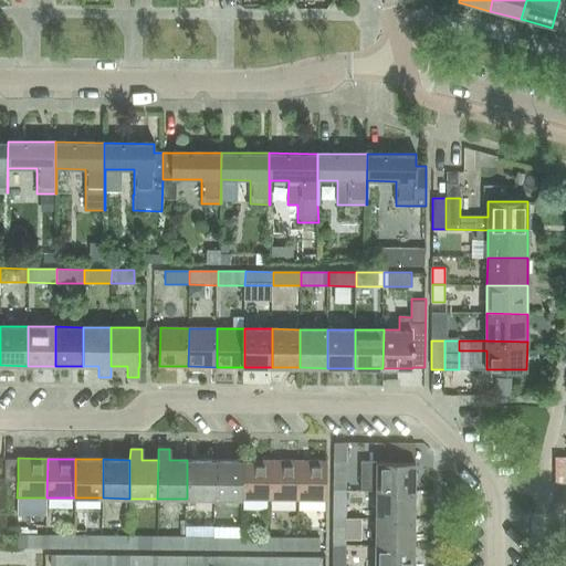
[(18,481),(18,460),(4,460),(4,481),(18,481)]
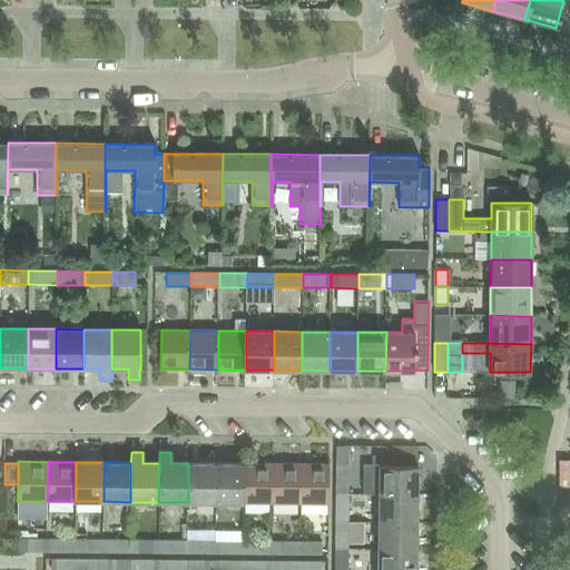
[(216,502),(216,463),(188,463),(188,502),(216,502)]
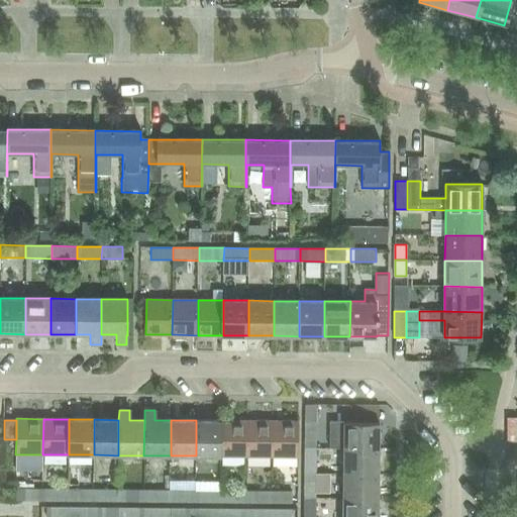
[(221,456),(221,420),(196,420),(196,455),(221,456)]
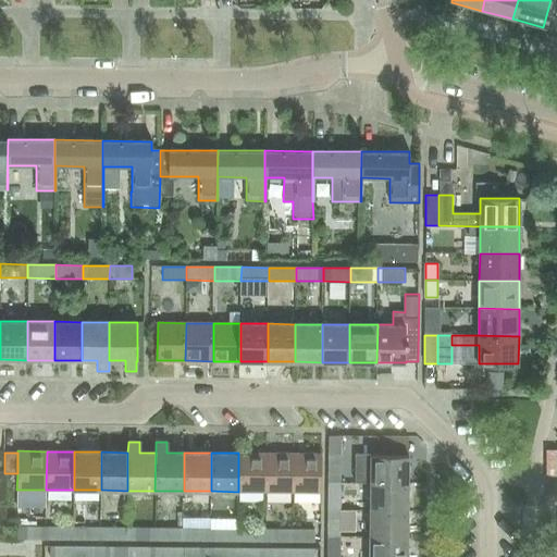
[(265,492),(265,454),(238,453),(238,492),(265,492)]
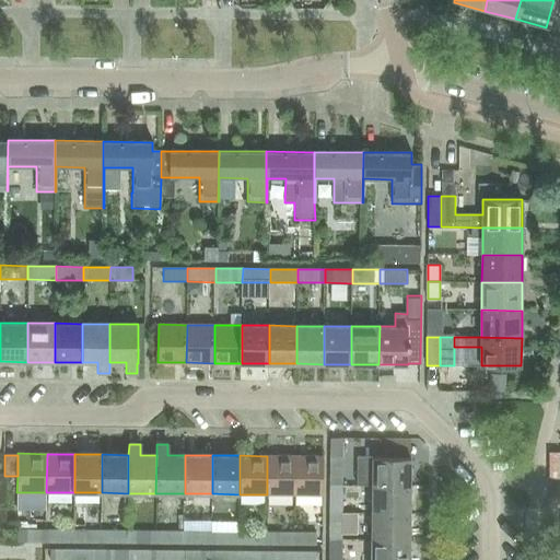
[(294,494),(295,456),(267,456),(267,494),(294,494)]
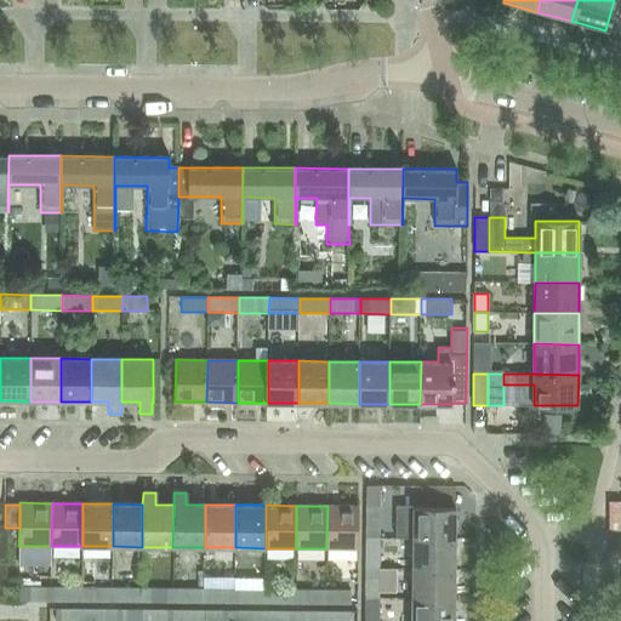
[(358,548),(358,506),(328,506),(326,548),(358,548)]
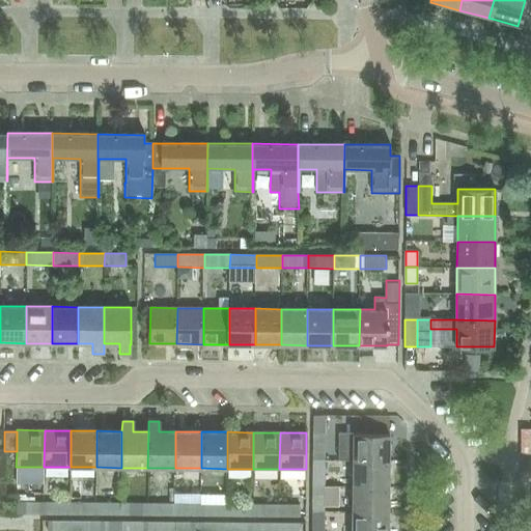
[(352,460),(389,460),(389,434),(353,434),(352,460)]
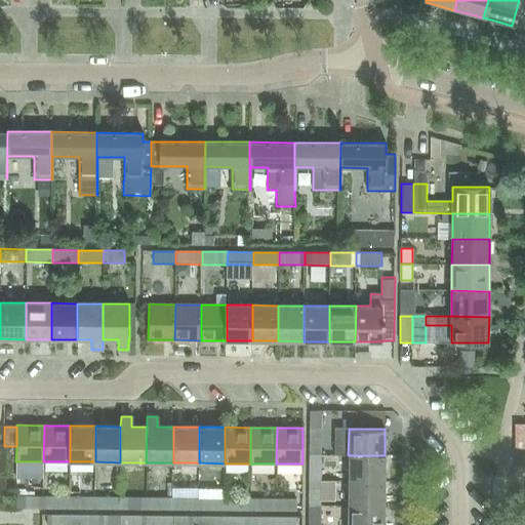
[(308,454),(320,455),(321,430),(309,430),(308,454)]
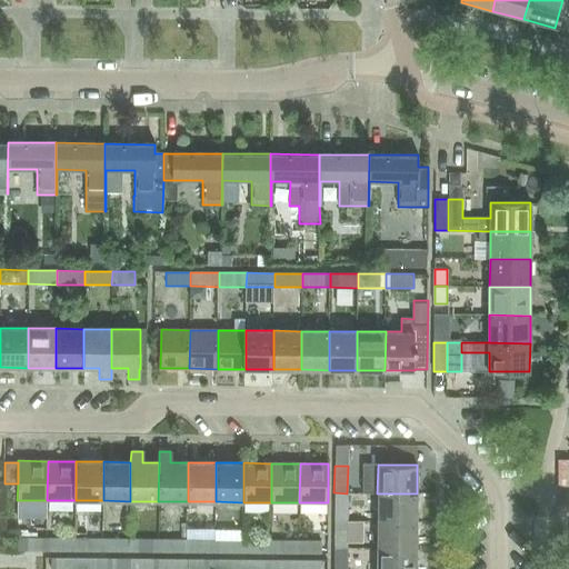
[(347,521),(347,493),(333,492),(333,521),(347,521)]
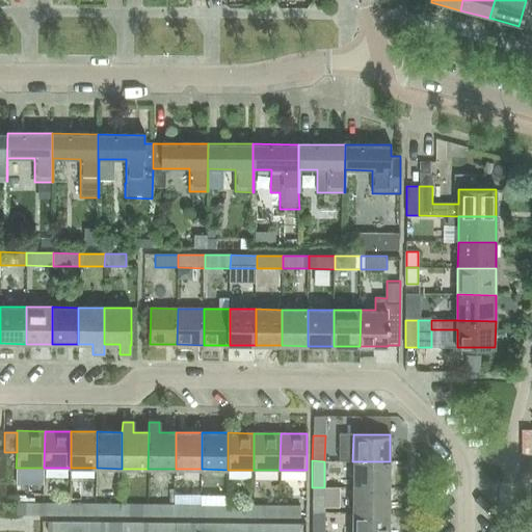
[(389,487),(390,461),(352,461),(352,486),(389,487)]
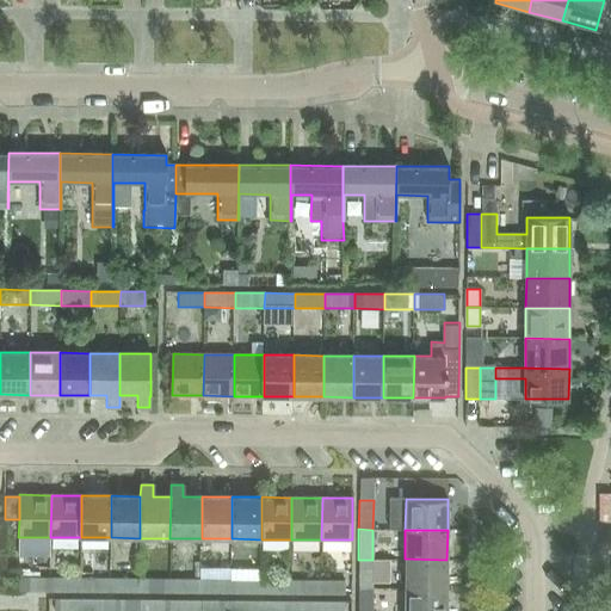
[(446,590),(446,560),(405,559),(405,590),(446,590)]
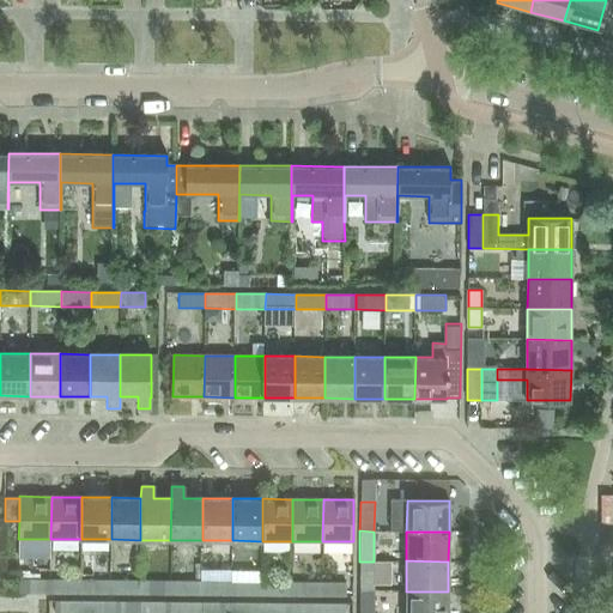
[(374,590),(374,562),(359,562),(359,590),(374,590)]
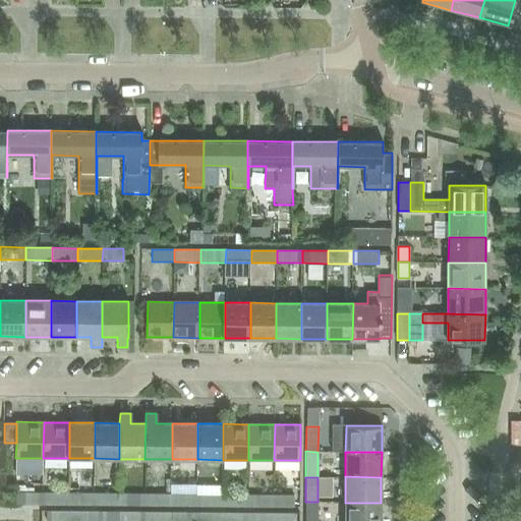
[(43,505),(43,493),(15,493),(15,504),(43,505)]
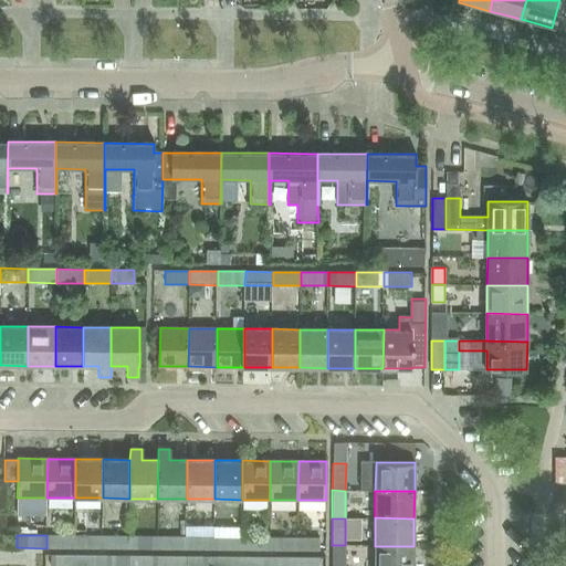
[(75,548),(75,536),(46,535),(46,548),(75,548)]
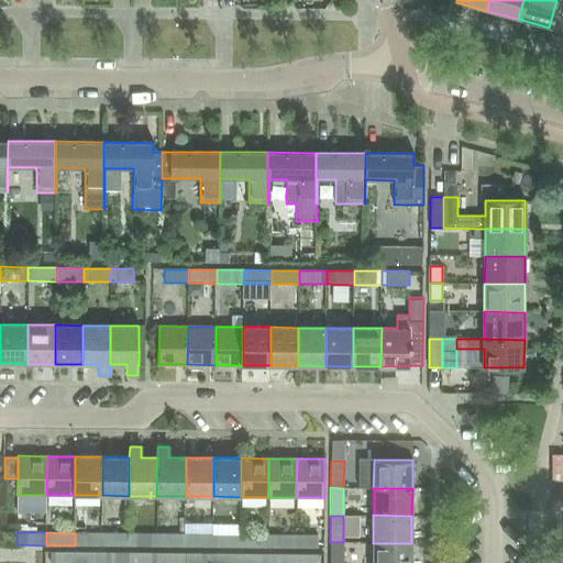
[(101,547),(101,533),(75,533),(75,545),(101,547)]
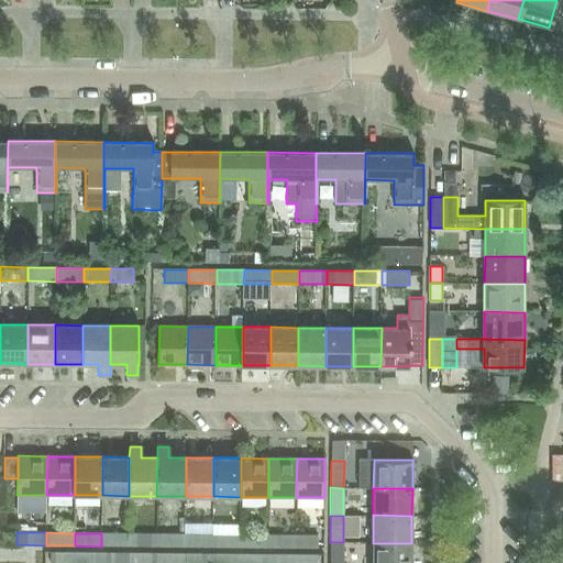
[(129,547),(129,533),(101,533),(101,547),(129,547)]
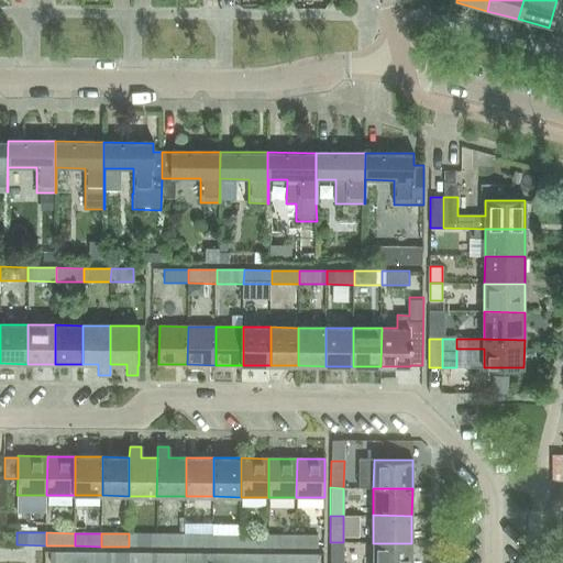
[(156,547),(156,533),(129,533),(129,547),(156,547)]
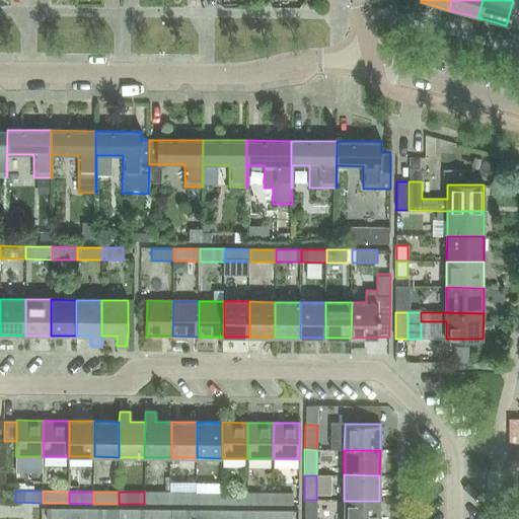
[(170,505),(170,492),(144,492),(144,504),(170,505)]
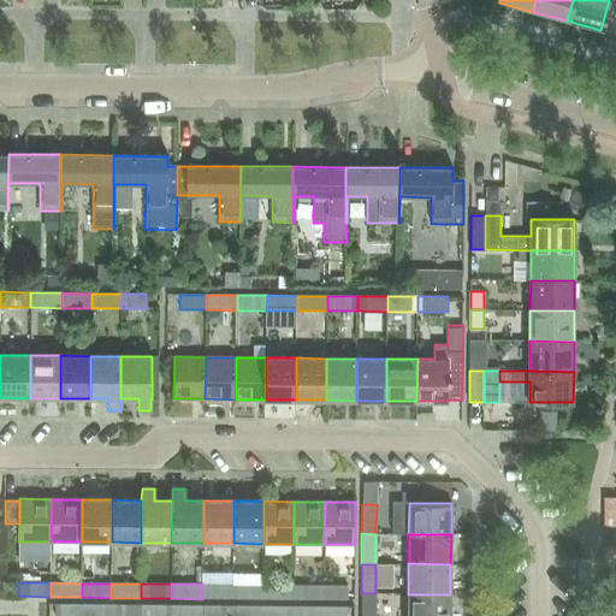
[(234,599),(234,584),(202,584),(202,599),(234,599)]
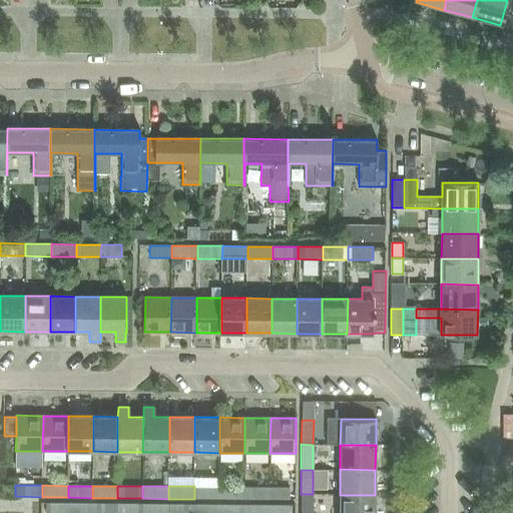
[(218,499),(218,487),(194,486),(194,499),(218,499)]
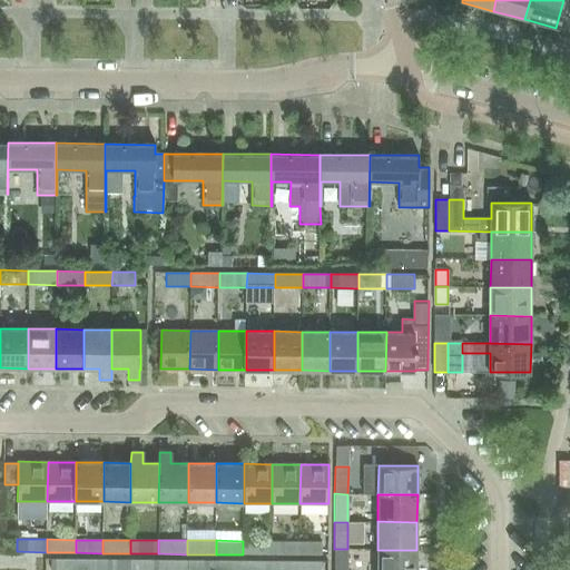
[(272,556),(272,541),(243,541),(243,554),(272,556)]
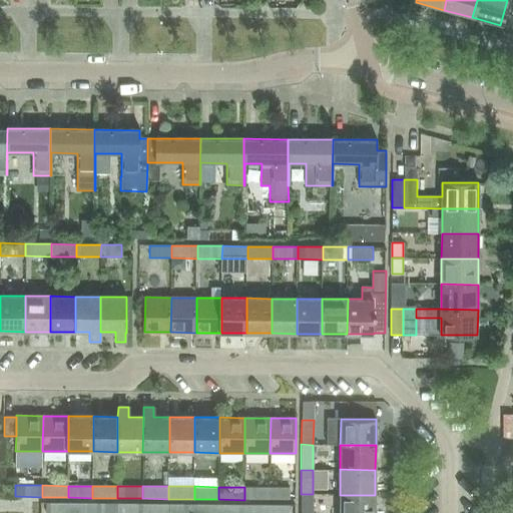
[(270,500),(270,487),(244,487),(244,500),(270,500)]
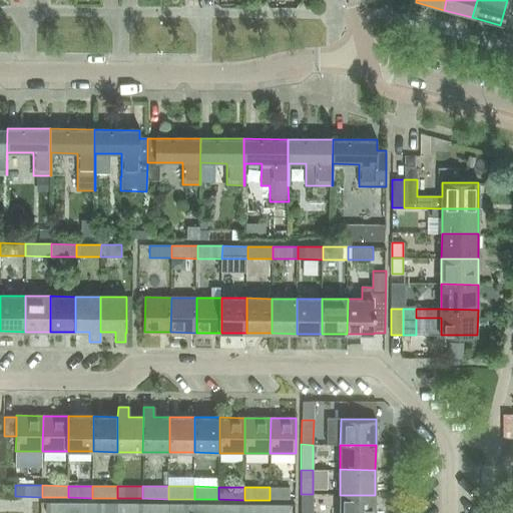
[(290,500),(289,499),(290,487),(270,487),(270,500),(290,500)]
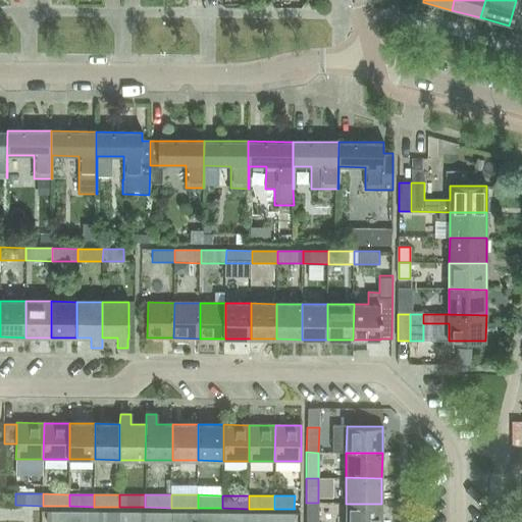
[(317,521),(318,503),(306,503),(305,521),(317,521)]
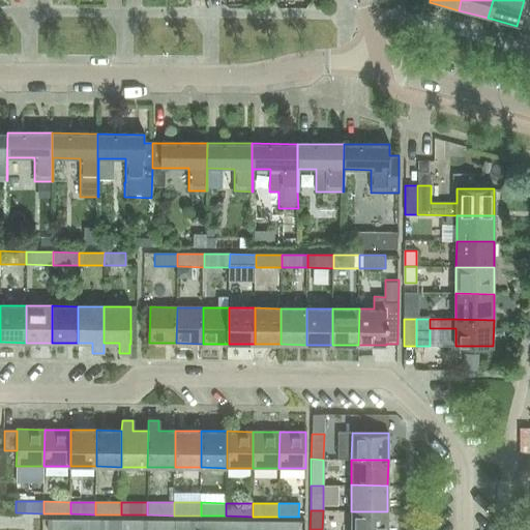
[(386,529),(387,511),(351,511),(350,529),(386,529)]
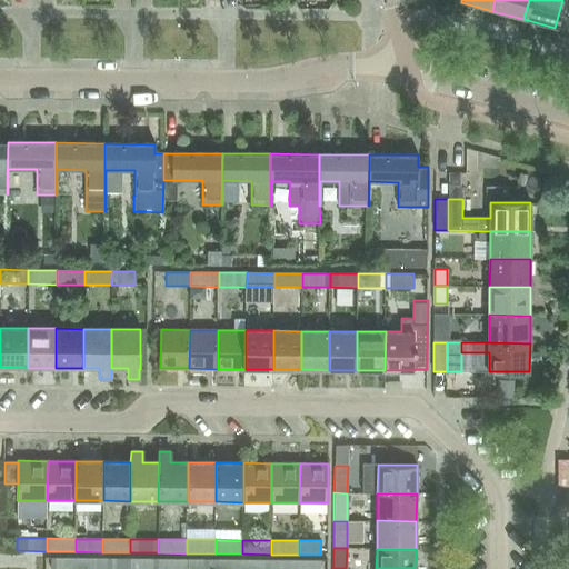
[(73,568),(75,558),(50,558),(50,568),(73,568)]
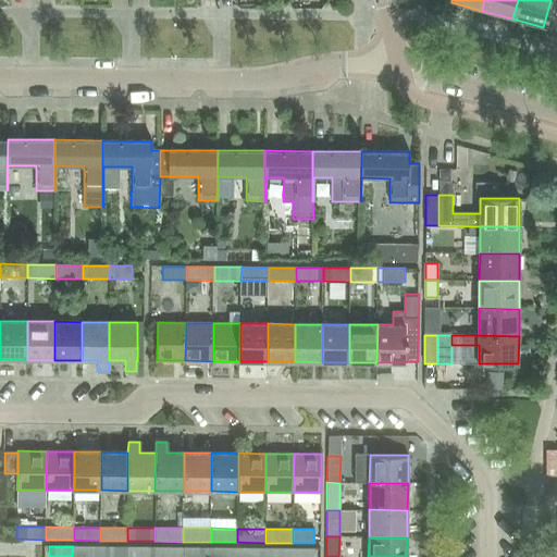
[(99,556),(100,546),(73,546),(72,556),(99,556)]
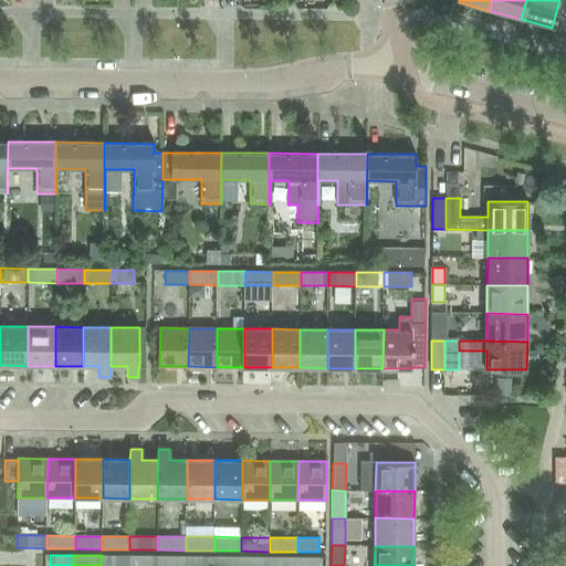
[(129,565),(129,555),(102,555),(101,565),(129,565)]
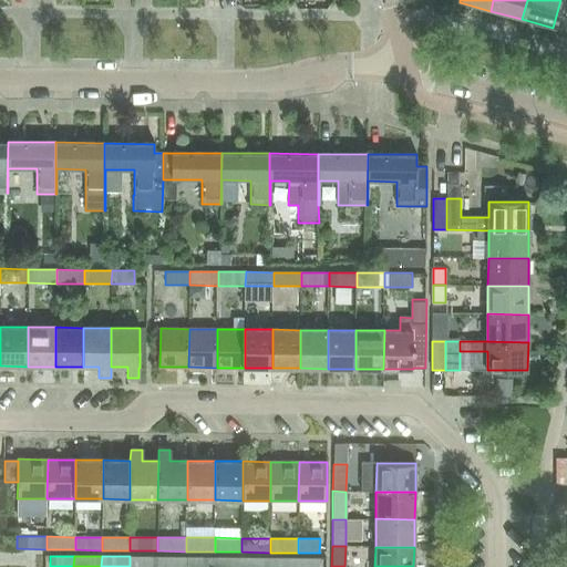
[(157,566),(157,556),(130,556),(130,566),(157,566)]
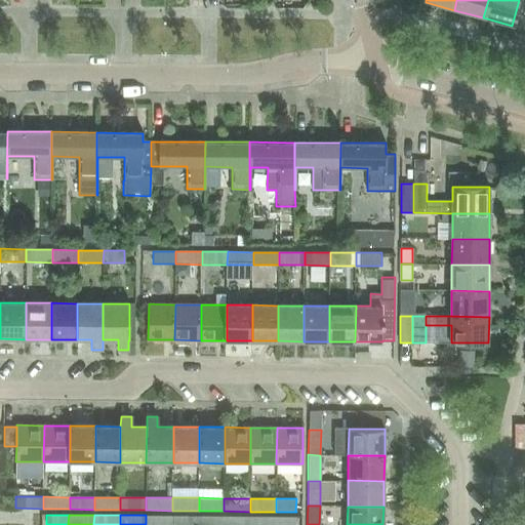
[(172,524),(172,516),(146,515),(146,524),(172,524)]
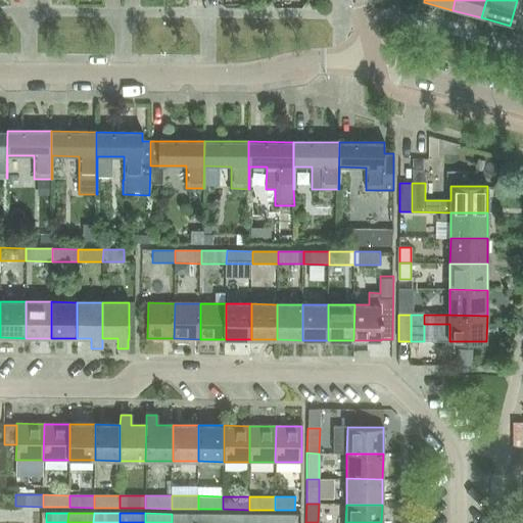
[(195,522),(196,514),(172,514),(172,522),(195,522)]
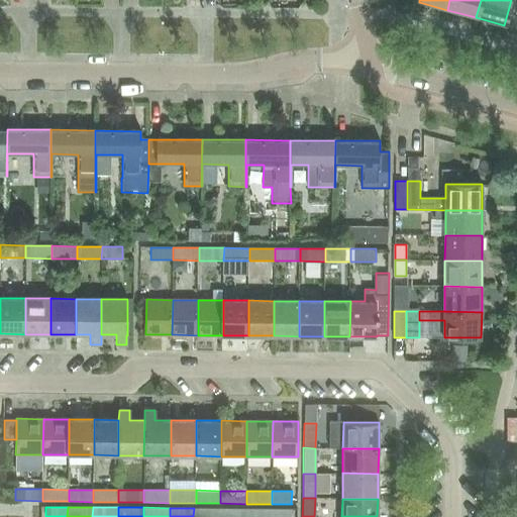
[(219,516),(219,508),(194,508),(193,516),(219,516)]
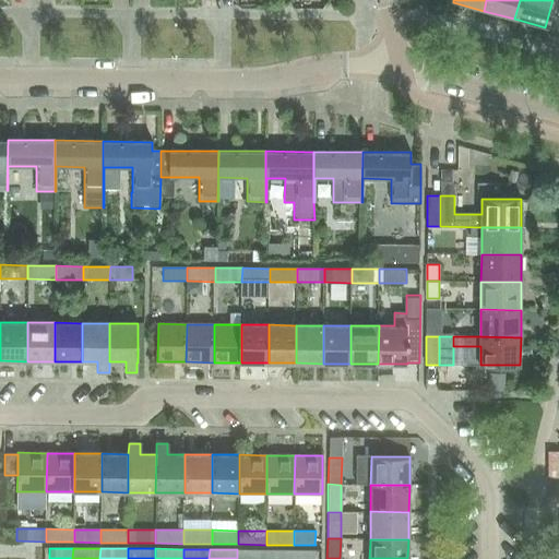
[(264,558),(265,549),(237,549),(237,558),(264,558)]
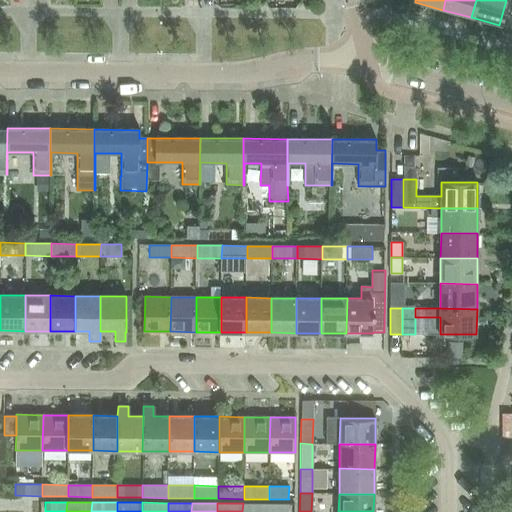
[(268,511),(268,504),(243,503),(242,511),(268,511)]
